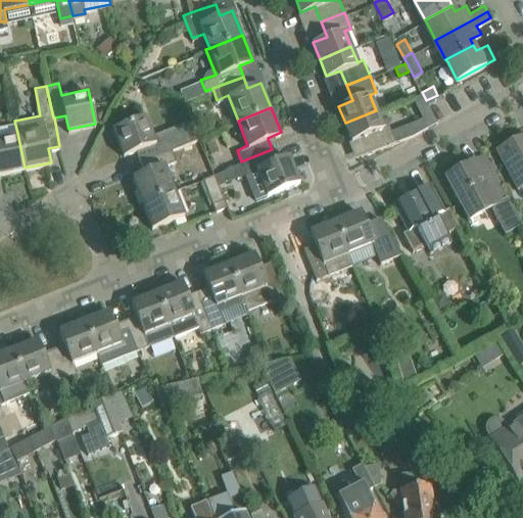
[(372,150),(413,134),(428,126),(423,116),(390,129),(388,124),(382,126),(376,110),(345,123),(351,139),(366,134),(372,150)]
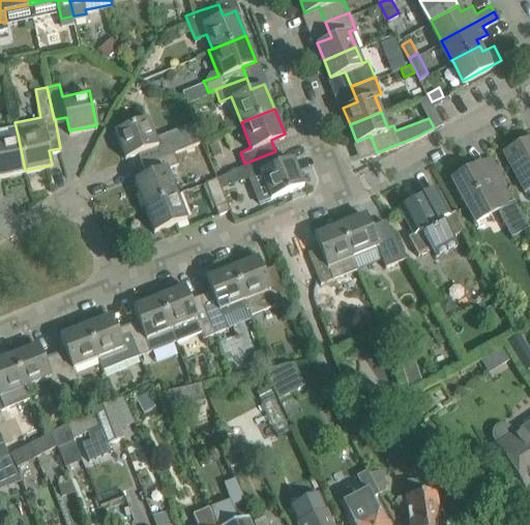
[(195,119),(155,135),(148,117),(115,130),(125,156),(139,151),(143,163),(174,150),(185,145),(202,139),(195,119)]
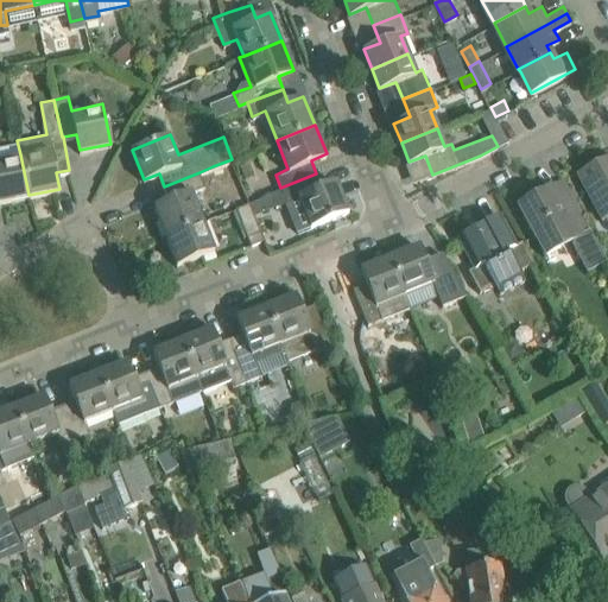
[(607,153),(577,170),(602,217),(607,213),(607,153)]
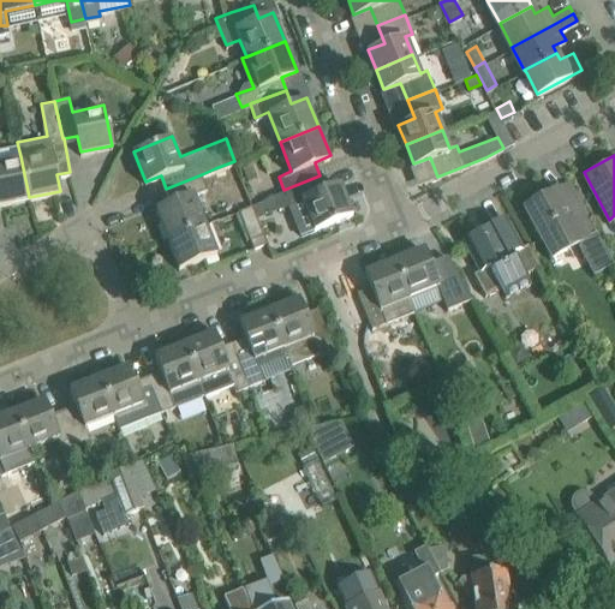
[(0,203),(29,197),(21,156),(0,160),(0,203)]
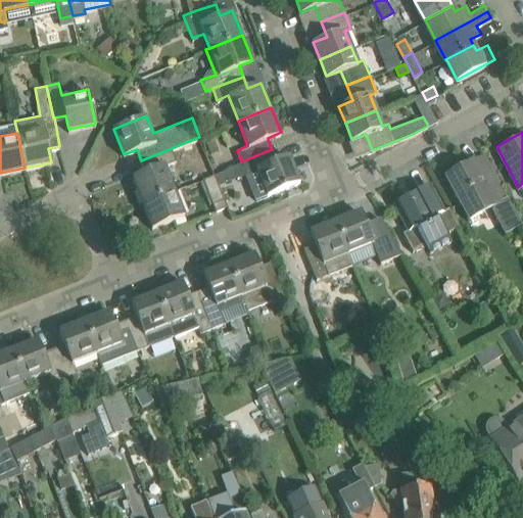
[(176,159),(172,148),(141,160),(145,171),(132,176),(142,201),(175,188),(164,163),(176,159)]
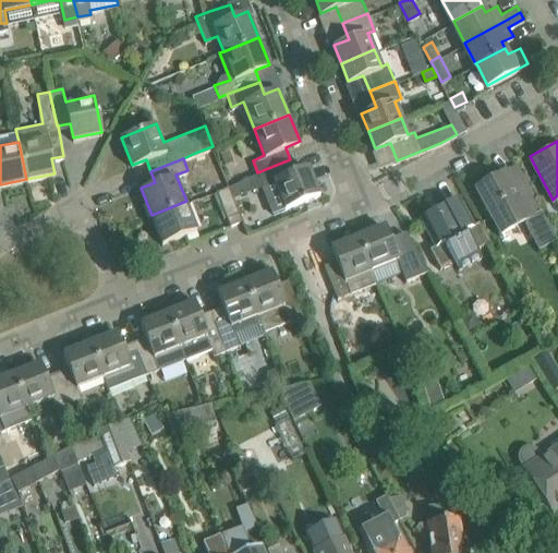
[(294,171),(290,159),(257,172),(249,176),(253,188),(263,184),(274,211),(320,192),(310,165),(294,171)]
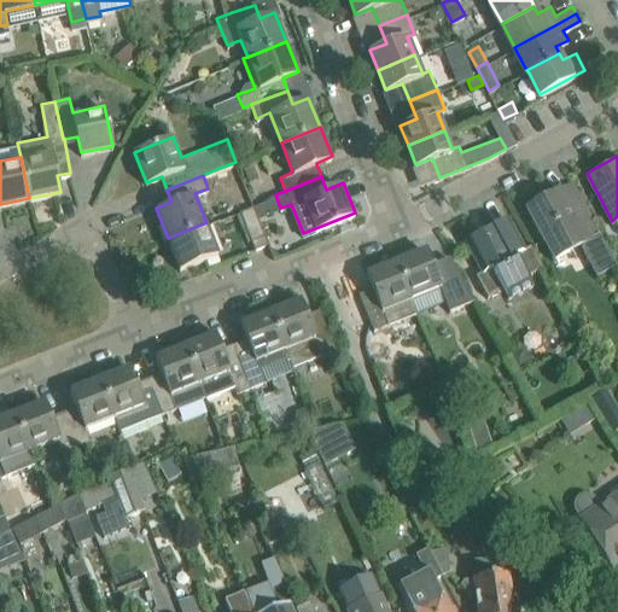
[(600,232),(588,210),(576,188),(561,197),(558,188),(526,205),(554,256),(600,232)]
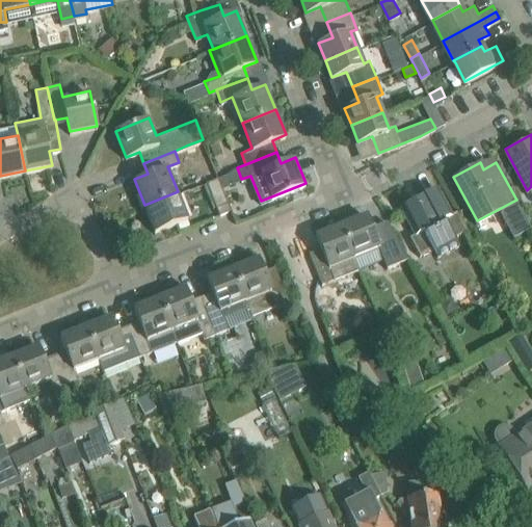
[(219,213),(231,209),(218,176),(207,180),(219,213)]
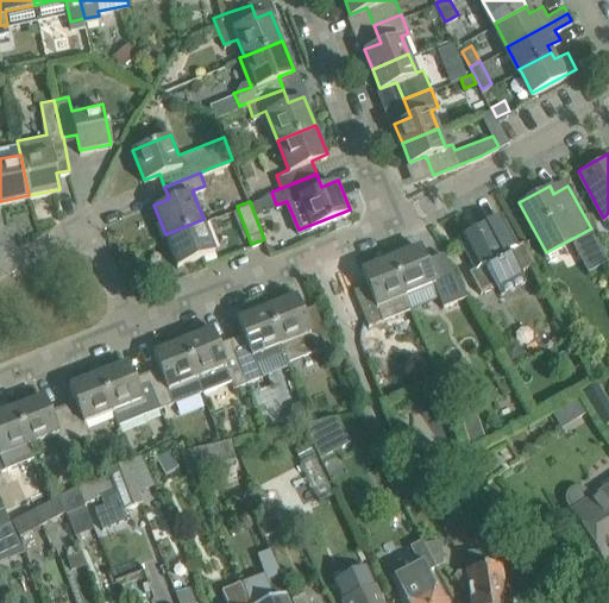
[(469,269),(479,289),(481,290),(495,282),(501,291),(525,278),(519,269),(534,261),(522,239),(516,243),(501,213),(458,236),(475,265),(469,269)]
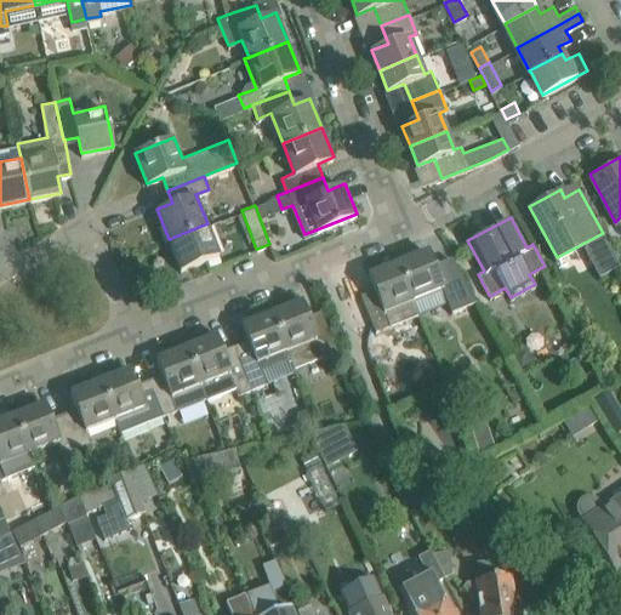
[(220,254),(210,231),(208,223),(169,239),(181,268),(220,254)]
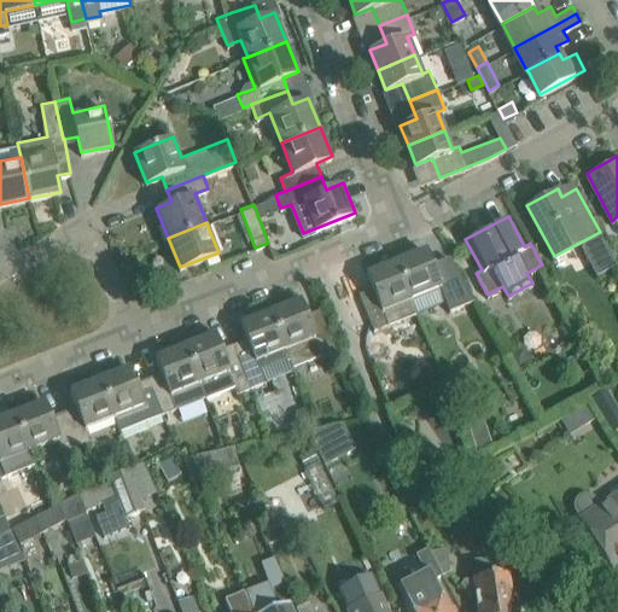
[(425,246),(396,258),(410,297),(439,285),(444,298),(459,292),(444,256),(431,262),(425,246)]
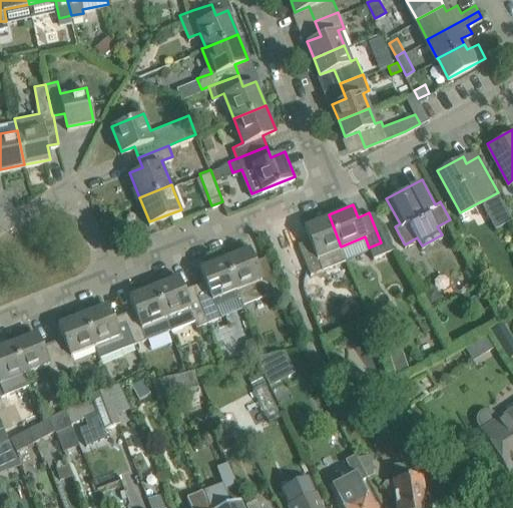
[(341,246),(329,214),(304,224),(309,236),(298,241),(306,261),(311,272),(322,267),(322,268),(346,259),(341,246)]
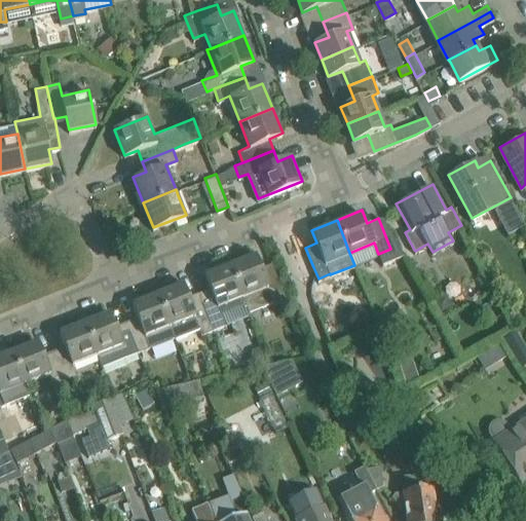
[(255,253),(230,263),(242,296),(249,311),(273,301),(274,303),(286,299),(271,261),(260,265),(255,253)]
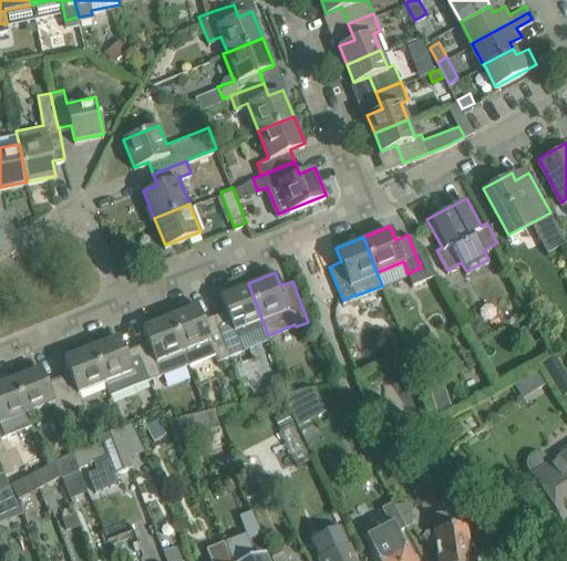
[(261,319),(248,283),(220,293),(226,309),(214,313),(229,354),(243,349),(235,329),(261,319)]
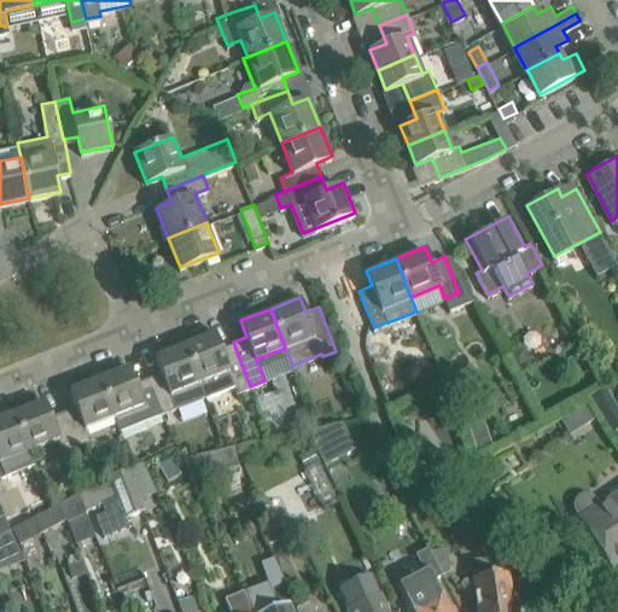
[(374,327),(368,314),(355,320),(360,333),(374,327)]
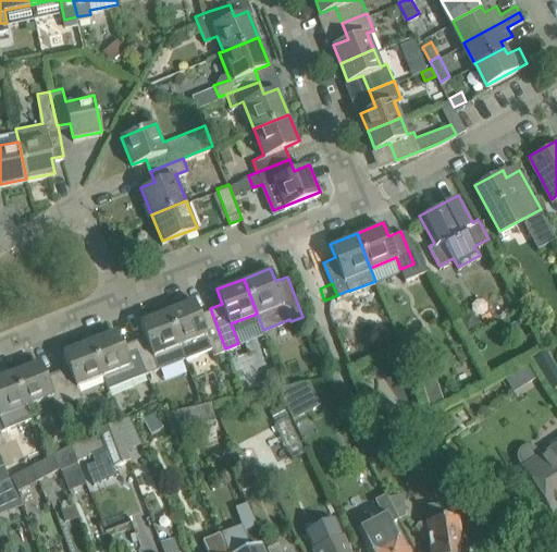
[(193,298),(166,308),(185,356),(211,345),(214,353),(225,348),(210,308),(198,313),(193,298)]
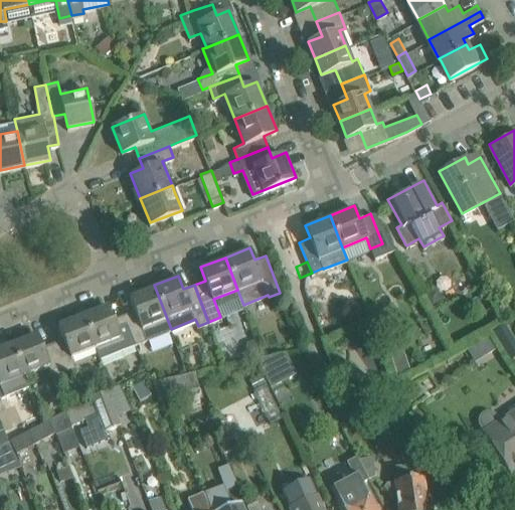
[(171,329),(154,285),(129,295),(135,308),(124,313),(135,343),(171,329)]
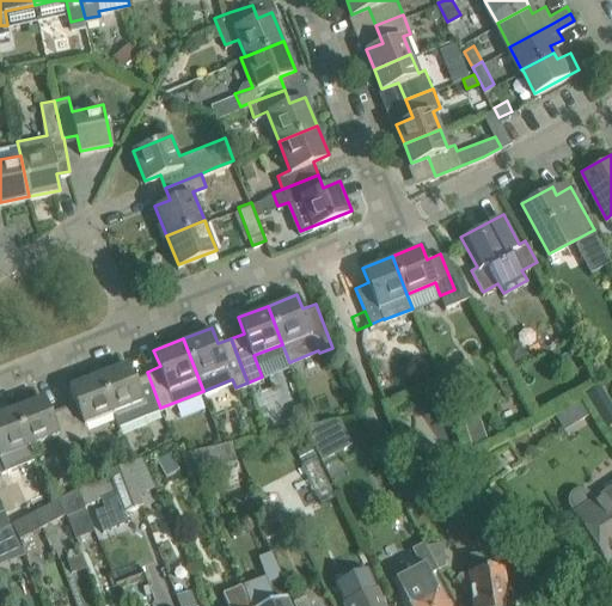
[(128,361),(99,373),(114,411),(118,424),(160,408),(147,372),(134,377),(128,361)]
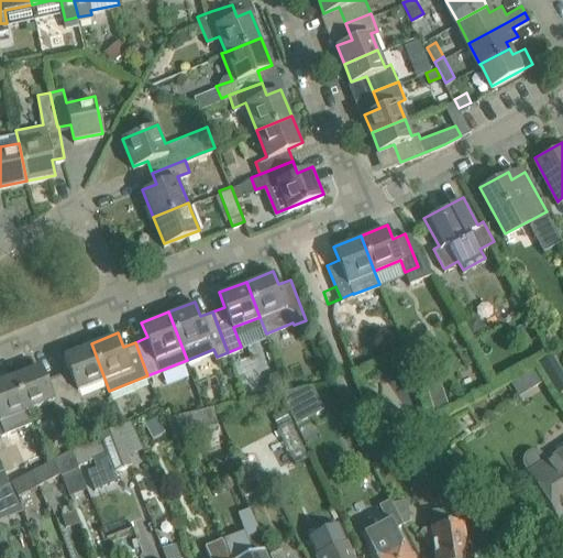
[(105,379),(91,343),(64,353),(69,369),(57,373),(70,406),(84,401),(78,389),(105,379)]
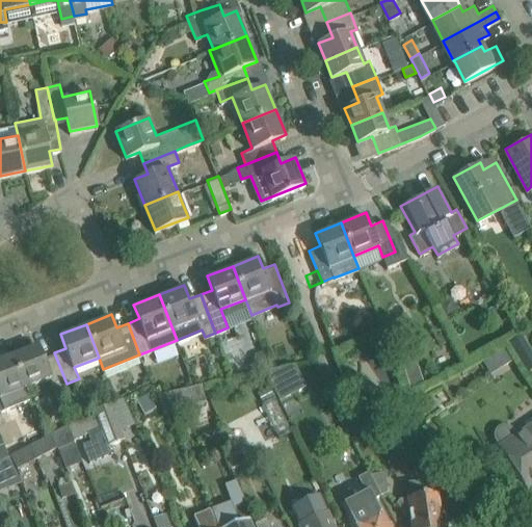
[(519,333),(508,340),(522,360),(524,363),(531,357),(531,352),(519,333)]
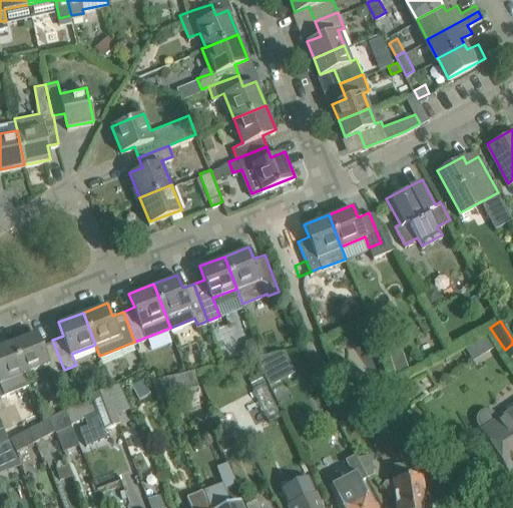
[(36,331),(11,341),(24,373),(48,364),(52,375),(55,374),(58,382),(67,379),(64,370),(52,340),(41,344),(36,331)]
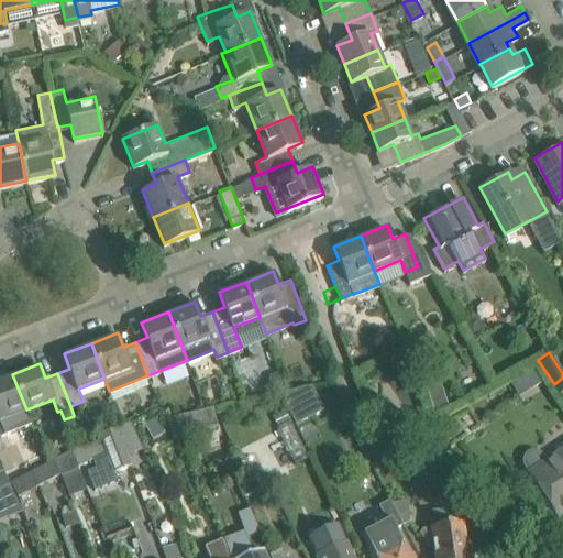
[(534,363),(525,369),(533,383),(543,376),(534,363)]
